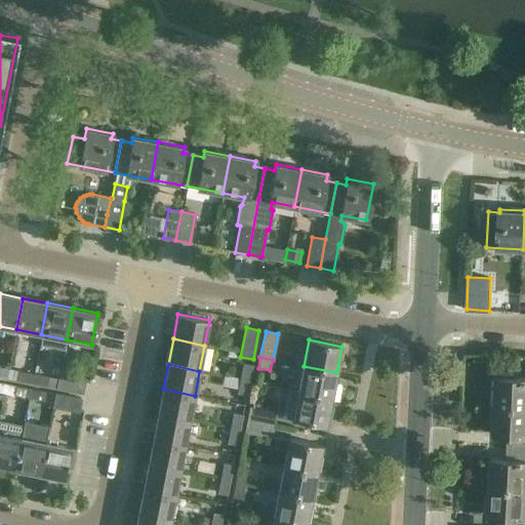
[(252,365),(243,364),(240,378),(250,380),(252,365)]
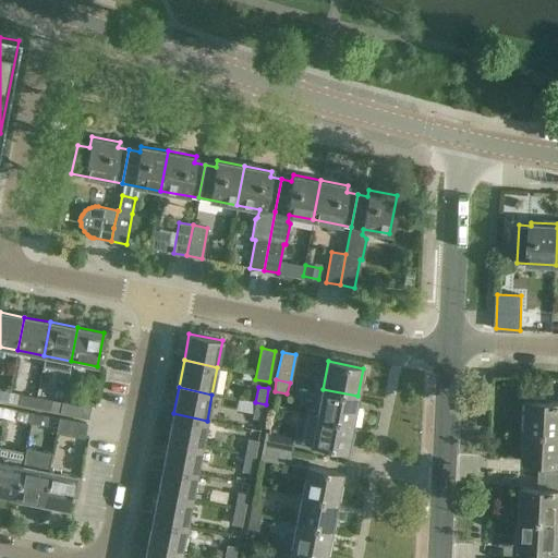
[(323,389),(317,416),(352,424),(358,396),(323,389)]
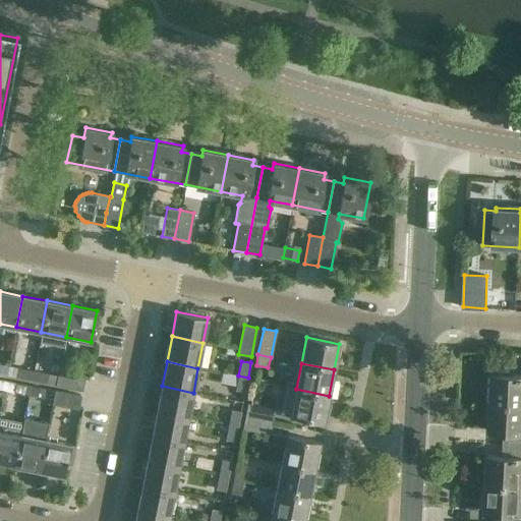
[(32,380),(34,370),(8,366),(6,374),(32,380)]
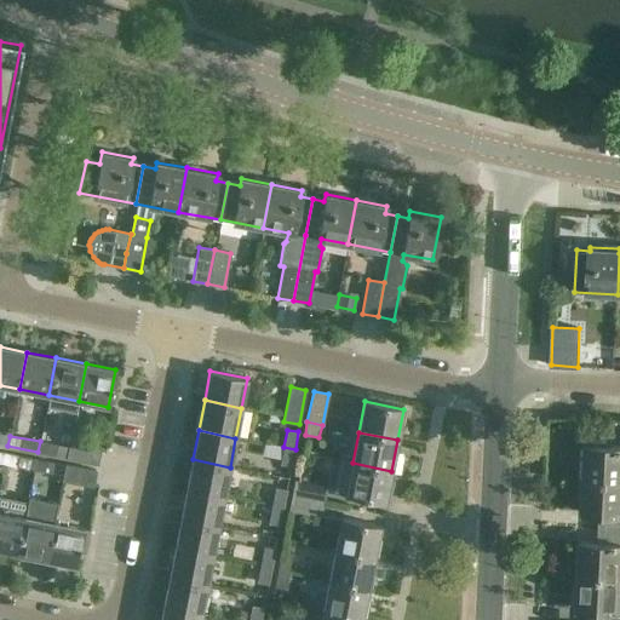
[(40,441),(38,452),(55,455),(57,445),(40,441)]
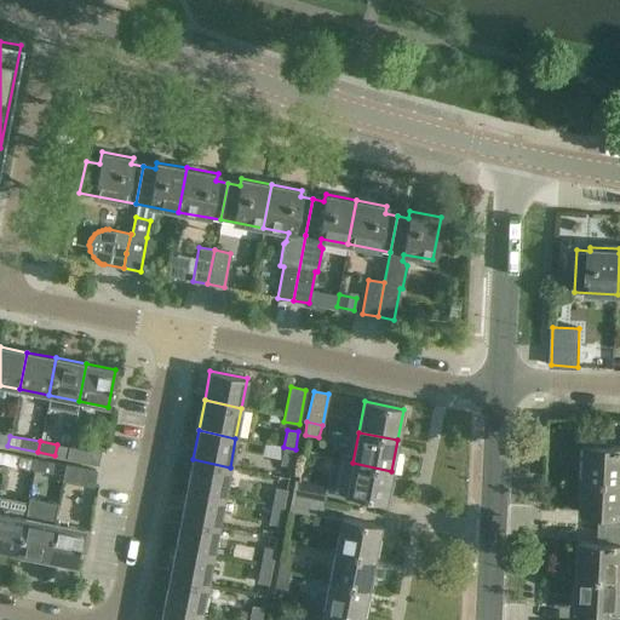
[(70,442),(67,458),(97,464),(101,448),(70,442)]
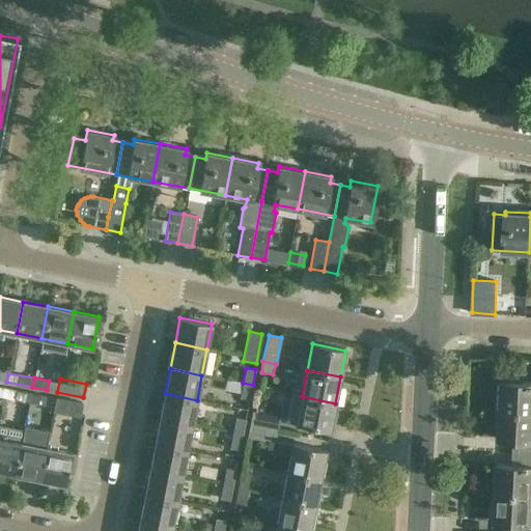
[(253,385),(243,383),(227,381),(226,388),(241,391),(240,399),(250,400),(253,385)]
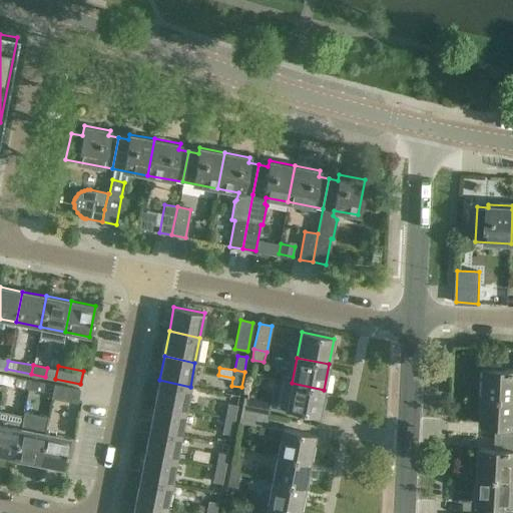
[(483,396),(512,397),(512,369),(484,368),(483,396)]
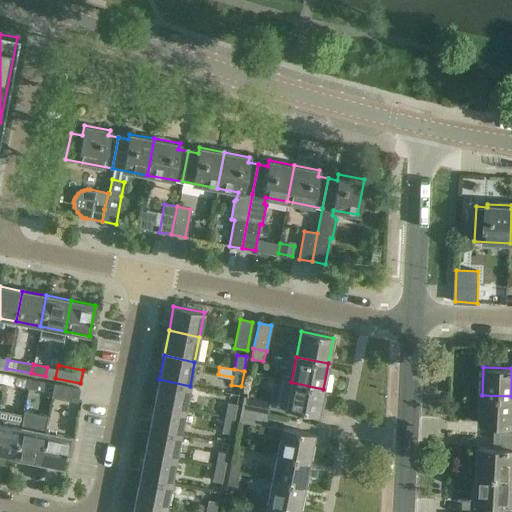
[(28,388),(30,380),(15,377),(14,385),(28,388)]
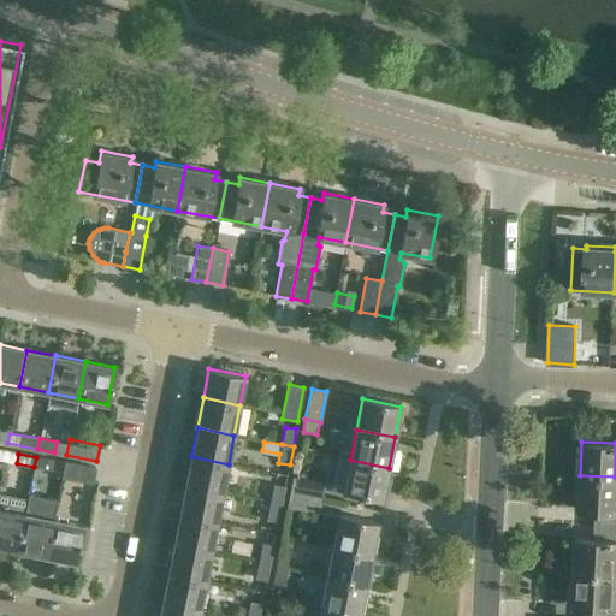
[(223,493),(229,465),(191,456),(185,486),(223,493)]
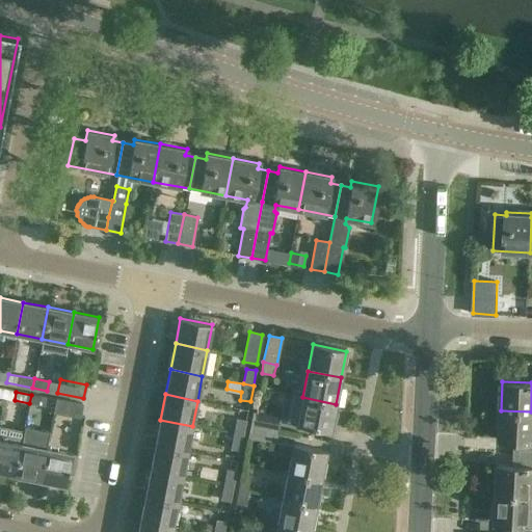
[(31,395),(29,403),(44,406),(46,397),(31,395)]
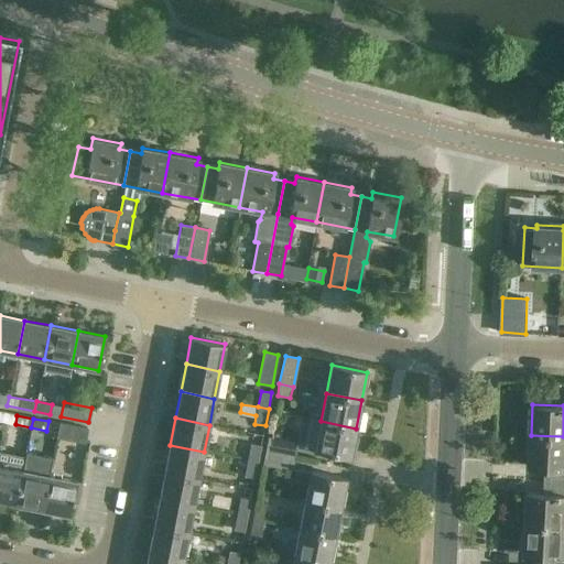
[(356,429),(321,421),(311,419),(305,447),(350,456),(356,429)]
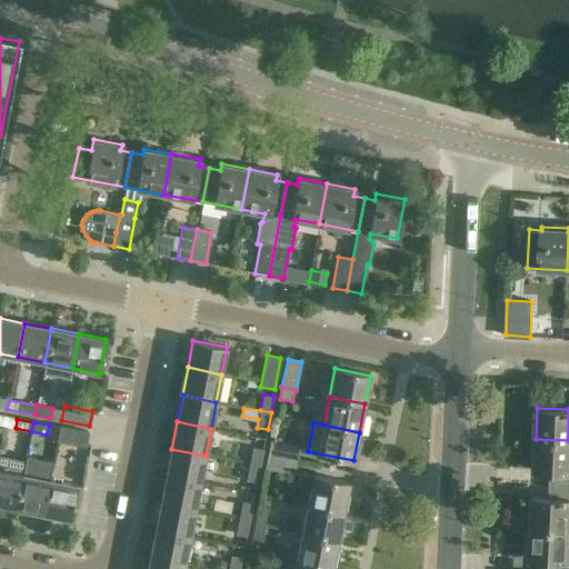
[(60,427),(57,441),(85,447),(88,432),(60,427)]
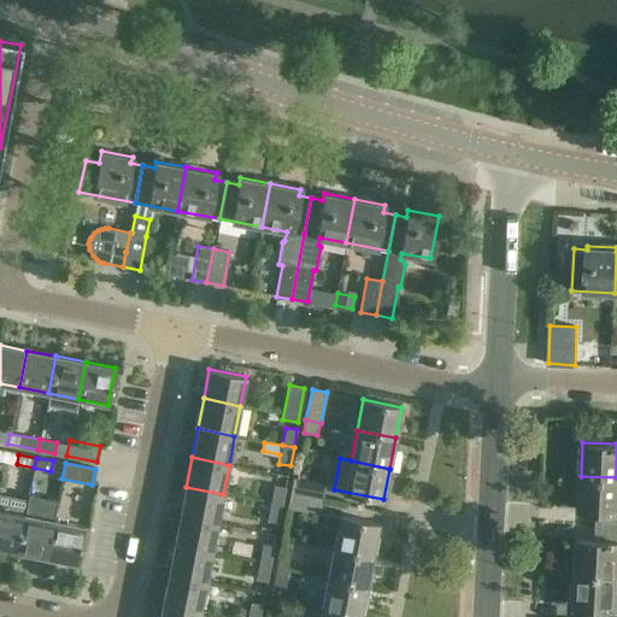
[(616,477),(581,476),(579,510),(604,511),(603,526),(616,526),(616,477)]
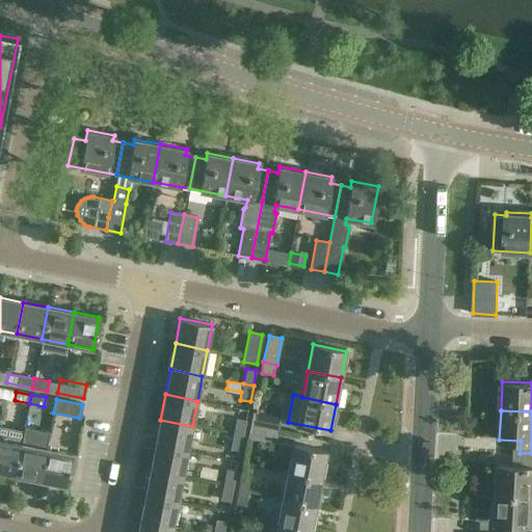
[(277,431),(281,418),(254,413),(251,425),(277,431)]
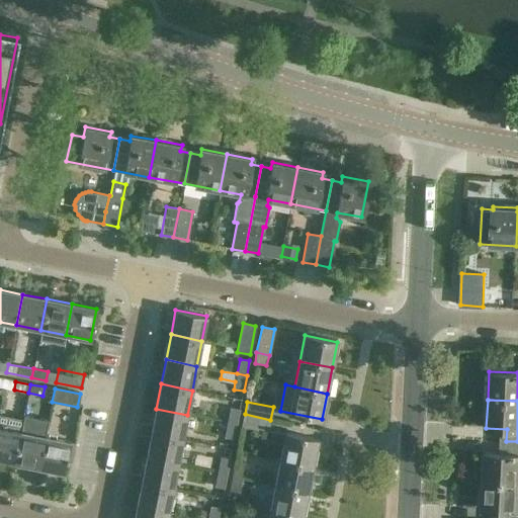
[(182,440),(187,415),(156,409),(151,433),(182,440)]
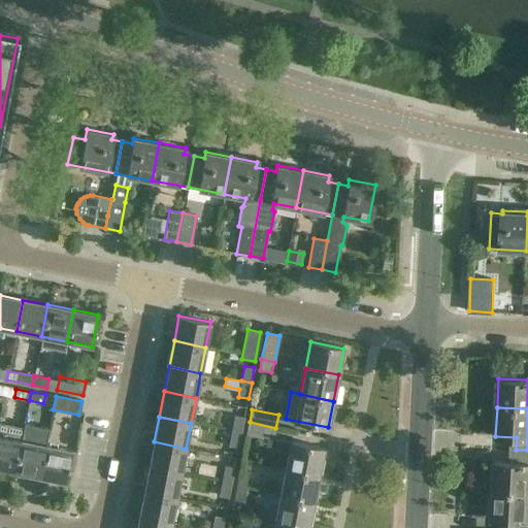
[(244,418),(234,417),(231,432),(241,434),(244,418)]
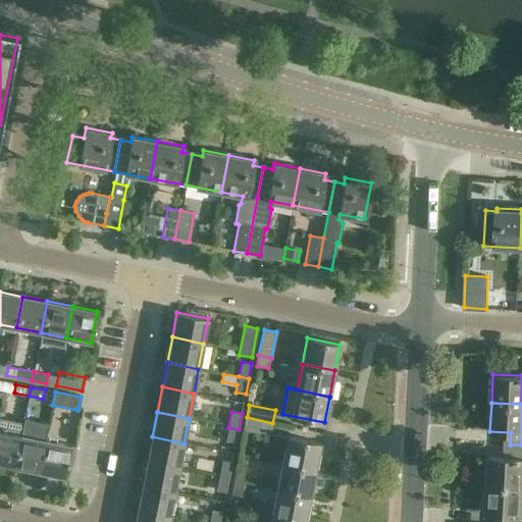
[(285,449),(282,463),(315,469),(320,442),(288,436),(286,437),(270,434),(272,423),(247,417),(244,430),(263,434),(261,444),(285,449)]
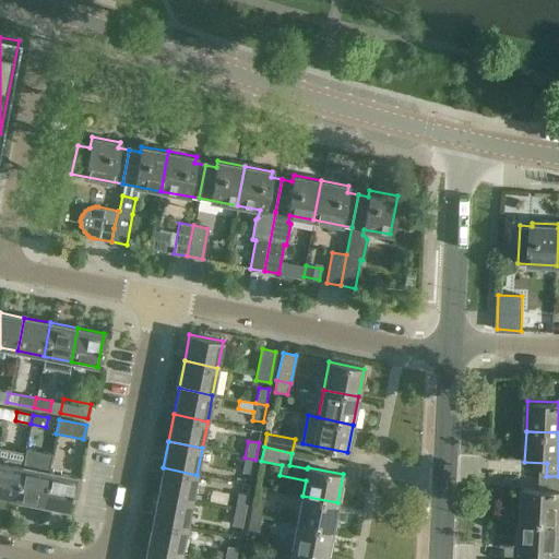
[(242,474),(253,475),(256,460),(245,458),(242,474)]
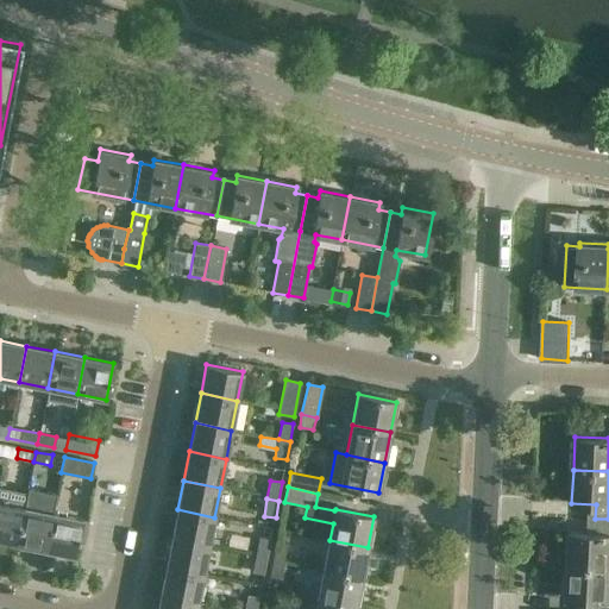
[(24,508),(0,502),(0,540),(17,545),(24,508)]
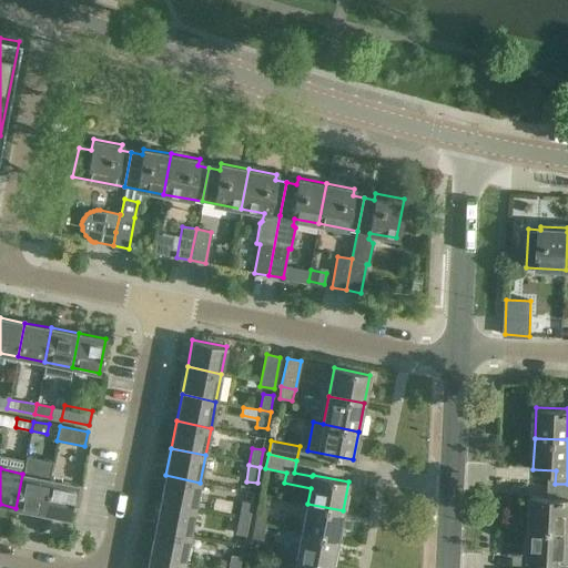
[(49,479),(22,474),(16,508),(42,514),(49,479)]
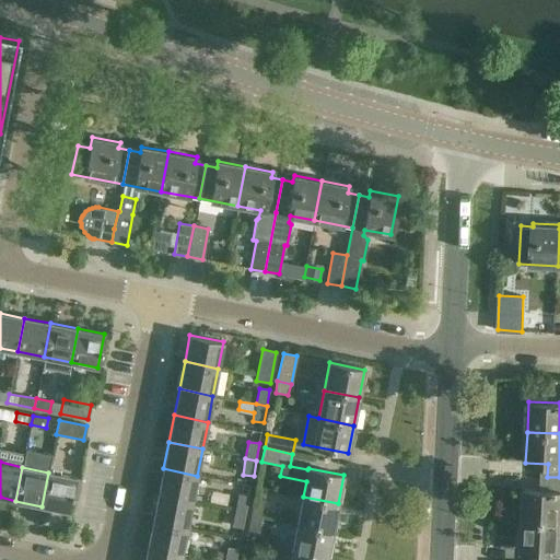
[(191,502),(197,476),(163,468),(158,496),(191,502)]
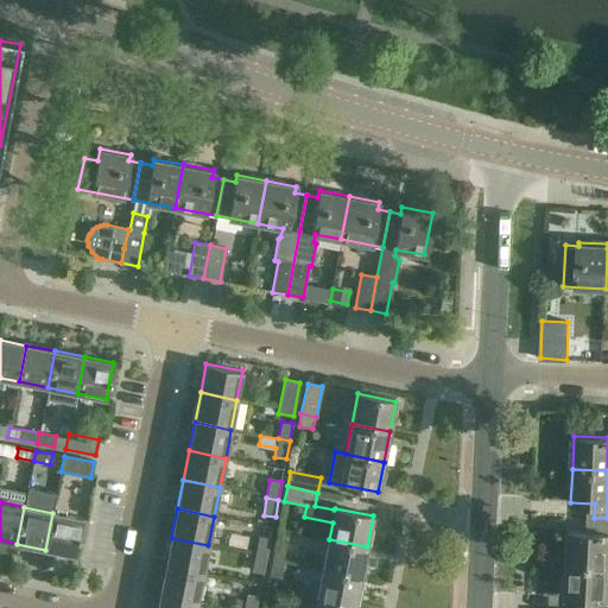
[(52,513),(45,550),(75,556),(82,518),(52,513)]
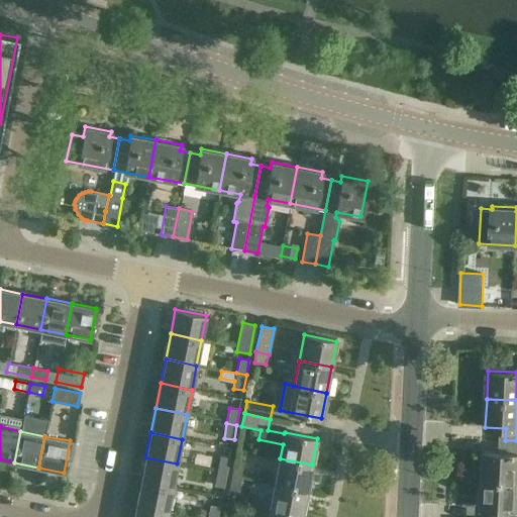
[(483,480),(516,481),(516,440),(505,440),(504,452),(484,451),(483,480)]
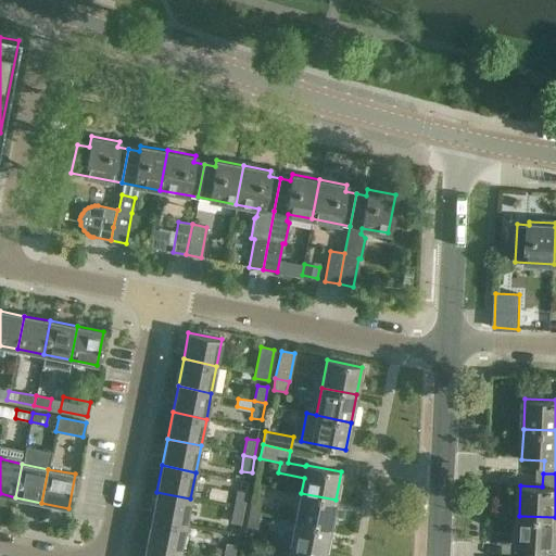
[(186,525),(190,498),(156,492),(152,518),(186,525)]
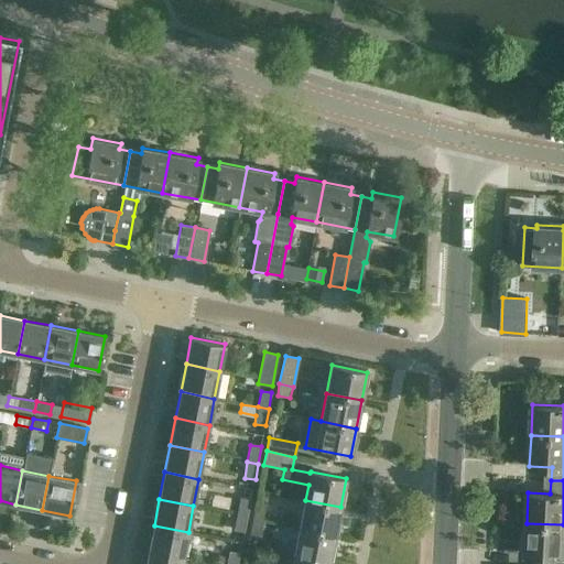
[(250,500),(239,499),(237,514),(247,517),(250,500)]
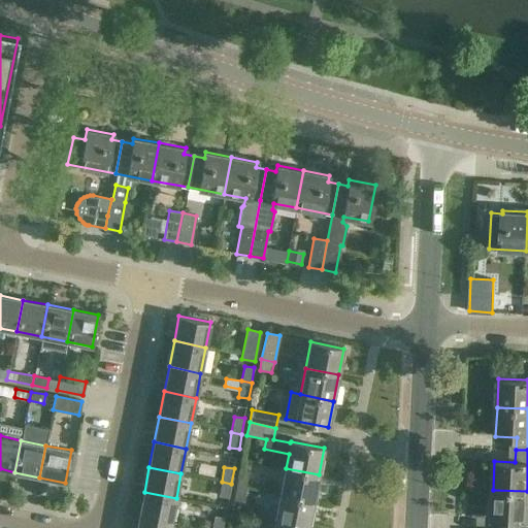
[(249,469),(239,467),(236,485),(245,487),(249,469)]
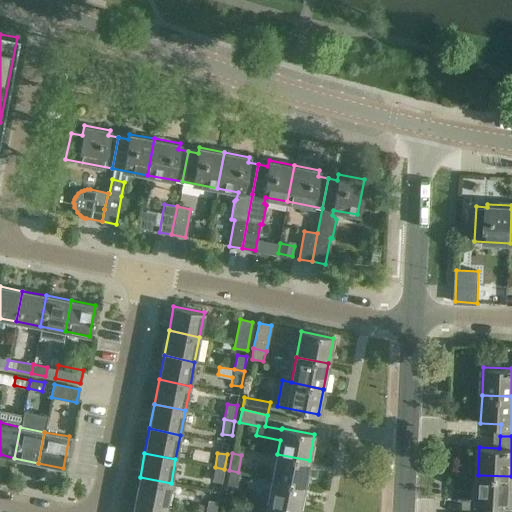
[(277,454),(272,479),(304,485),(309,460),(277,454)]
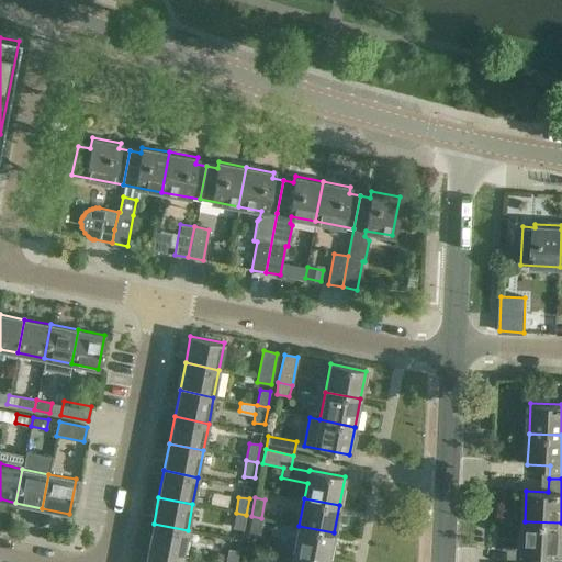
[(233,528),(243,530),(246,515),(236,513),(233,528)]
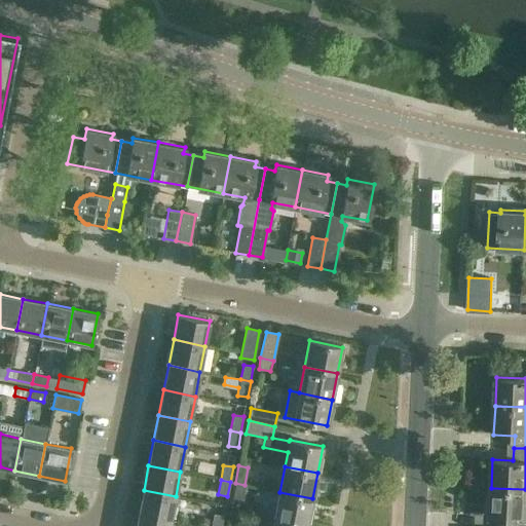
[(232,499),(242,500),(245,485),(235,483),(232,499)]
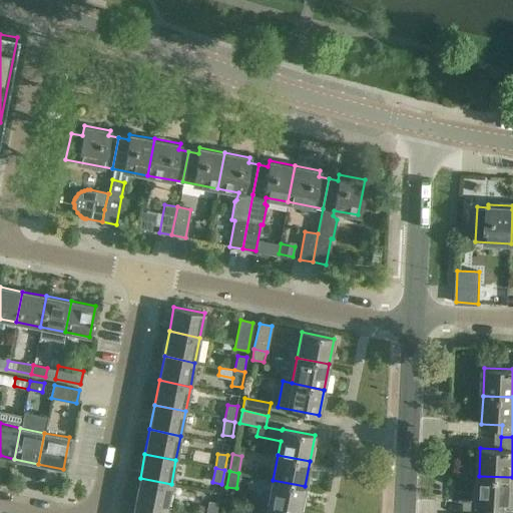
[(512,512),(512,477),(479,476),(477,504),(498,505),(497,512),(512,512)]
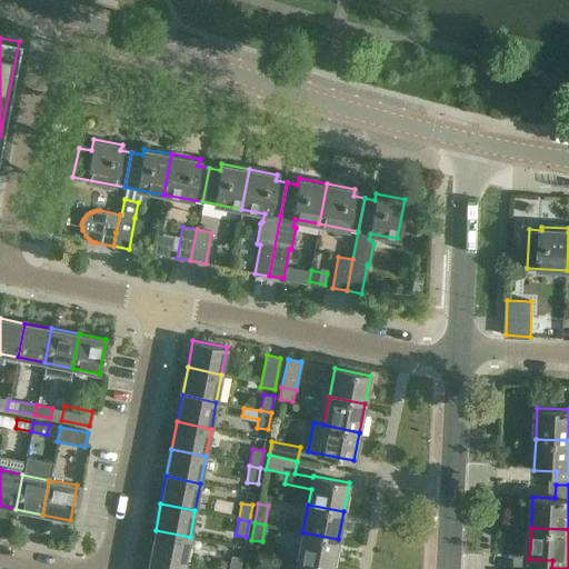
[(185,563),(190,537),(156,530),(150,557),(185,563)]
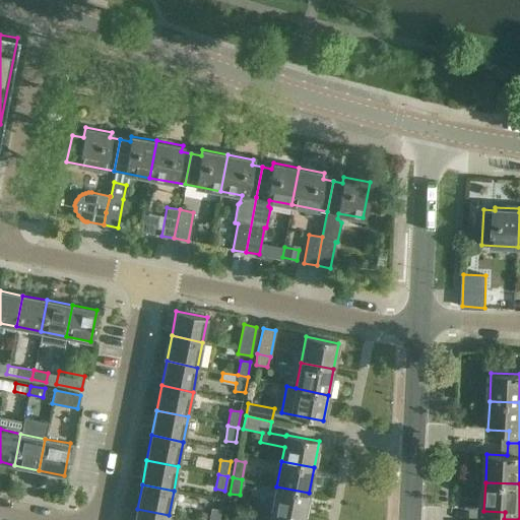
[(276,486),(271,512),(304,519),(309,493),(276,486)]
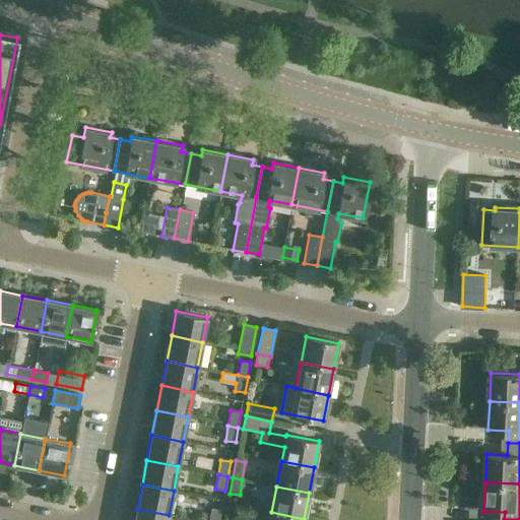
[(219,519),(221,511),(211,508),(208,519),(219,519)]
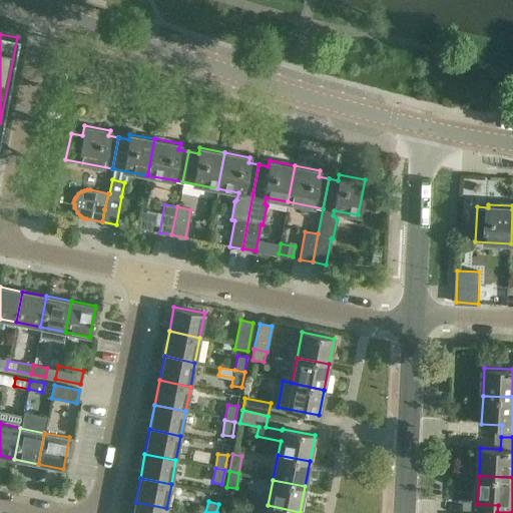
[(165,512),(166,508),(135,502),(132,512),(165,512)]
